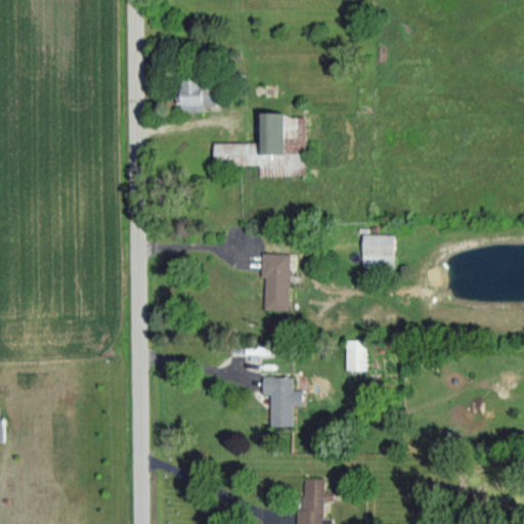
[(362,267),(395,267),(395,235),(363,234),(362,267)]
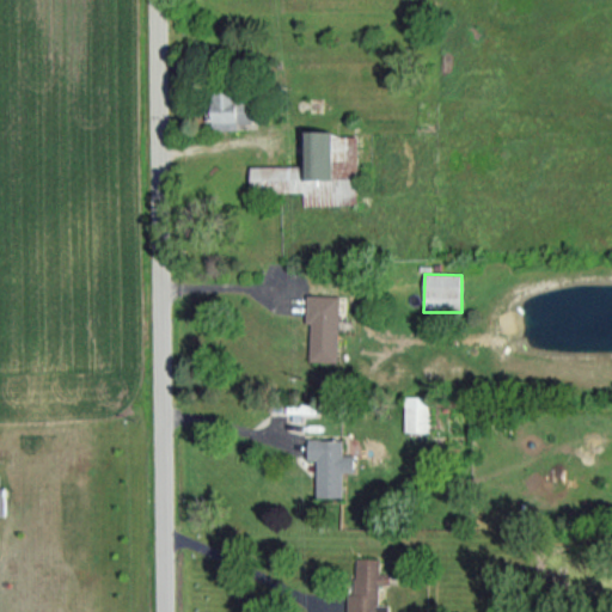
[(338,363),(340,298),(306,297),(305,325),(311,325),(310,362),(338,363)]
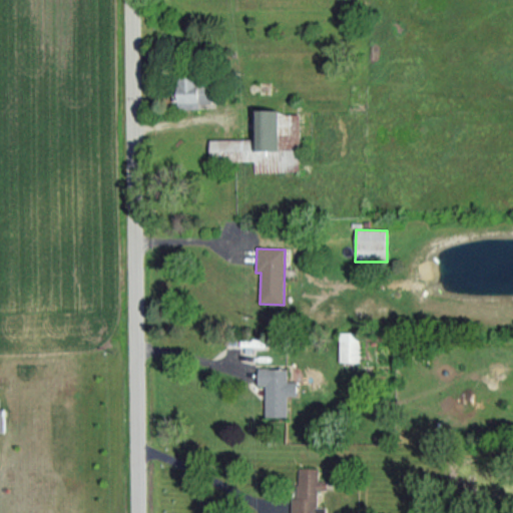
[(340,364),(360,364),(360,341),(340,341),(340,364)]
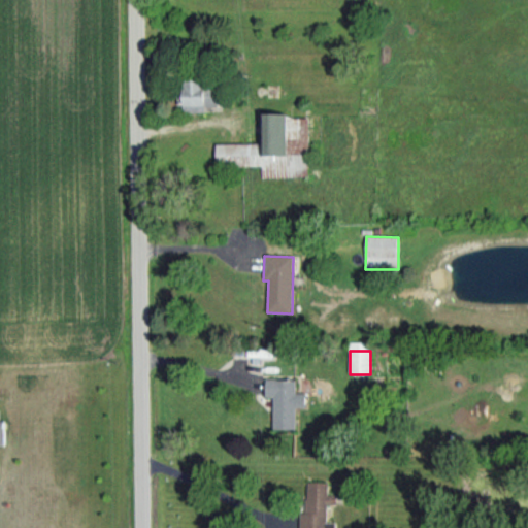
[(273,399),(273,430),(296,430),(296,408),(306,408),(306,394),(296,394),(296,381),(266,381),(266,399),(273,399)]
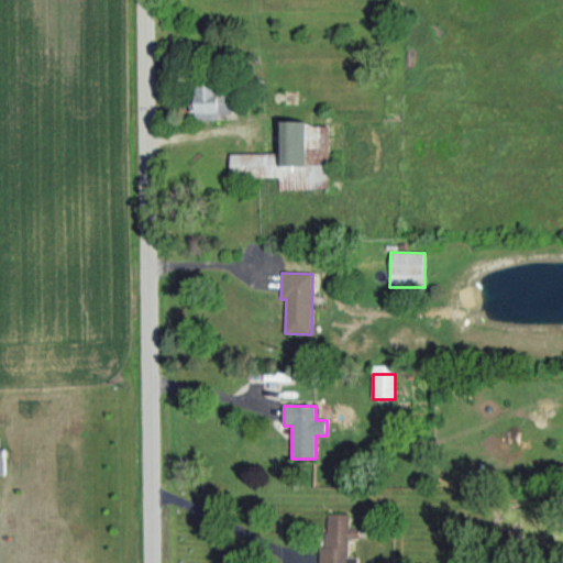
[(349,516),(329,515),(326,562),(355,562),(355,558),(346,556),(348,539),(356,539),(356,529),(348,529),(349,516)]
